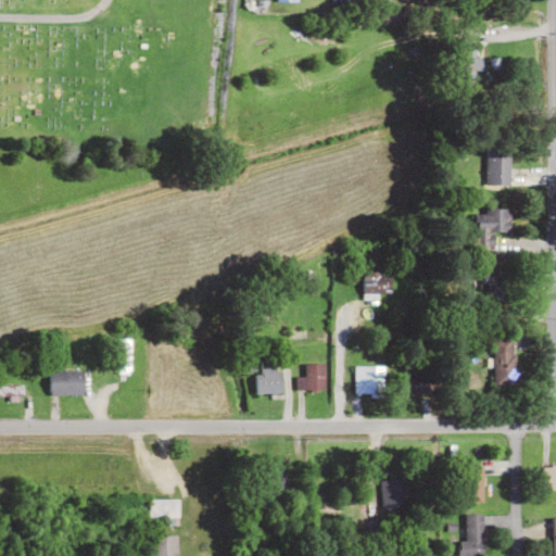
[(452,75),(470,79),(478,46),(459,41),(452,75)]
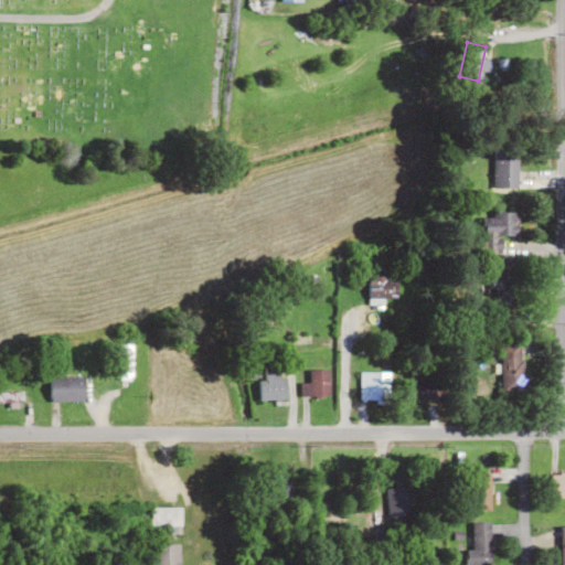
[(492,188),(516,188),(516,149),(492,149),(492,188)]
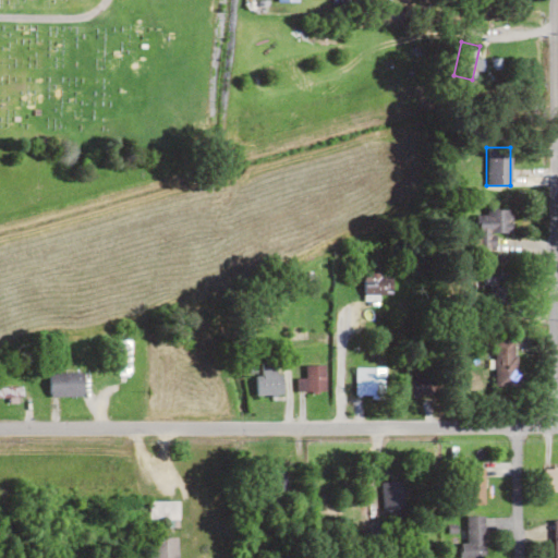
[(510,208),(485,208),(485,221),(478,221),(478,233),(510,233),(510,208)]
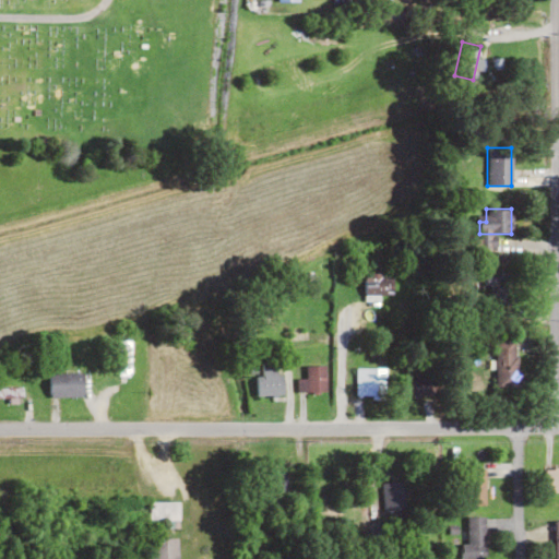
[(488,304),(512,304),(512,274),(488,274),(488,304)]
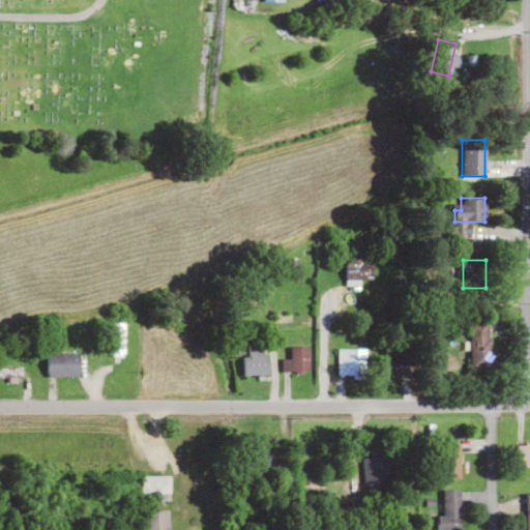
[(372,261),(345,261),(345,280),(372,280),(372,261)]
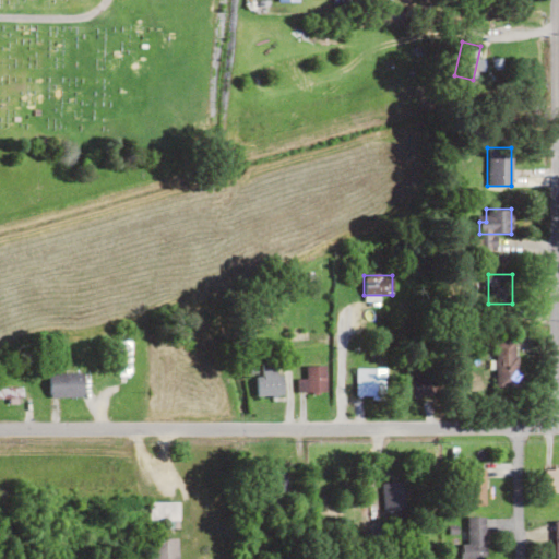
[(495,385),(518,385),(518,340),(495,340),(495,385)]
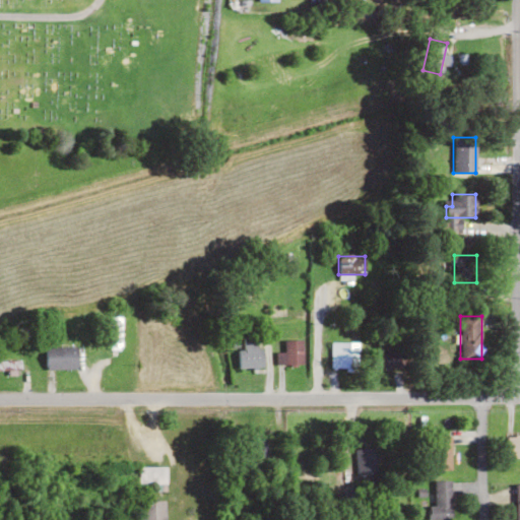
[(120,349),(120,317),(109,317),(109,349),(120,349)]
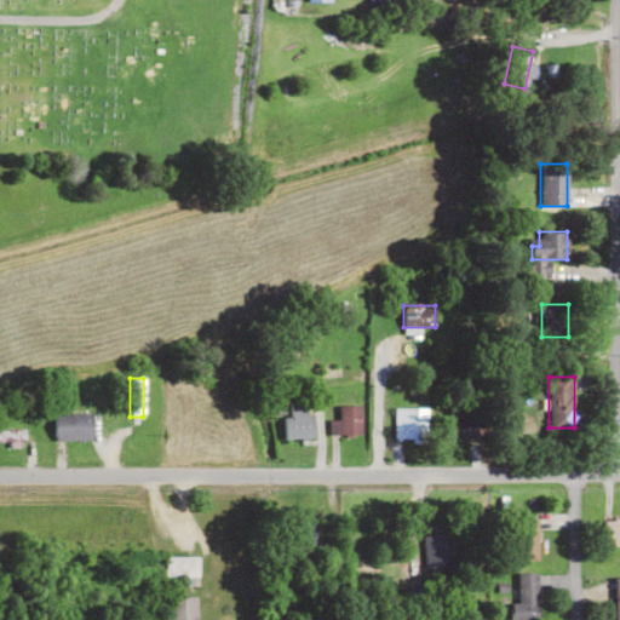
[(313,440),(313,402),(288,402),(288,415),(283,415),(283,440),(313,440)]
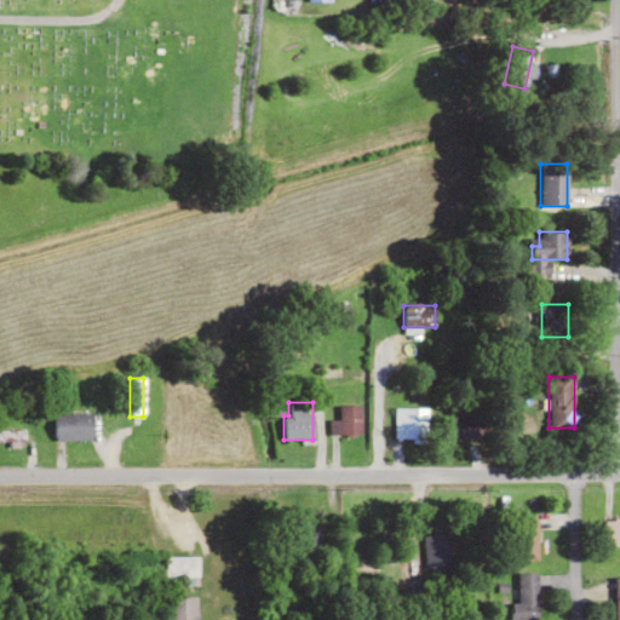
[(328,435),(360,435),(360,406),(338,406),(338,420),(328,420),(328,435)]
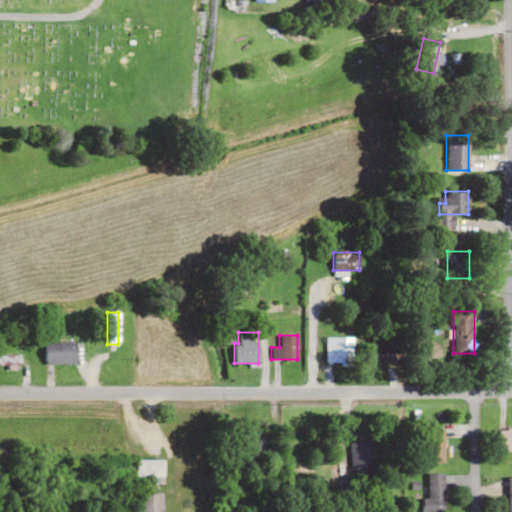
[(351,338),(326,338),(326,363),(351,363),(351,338)]
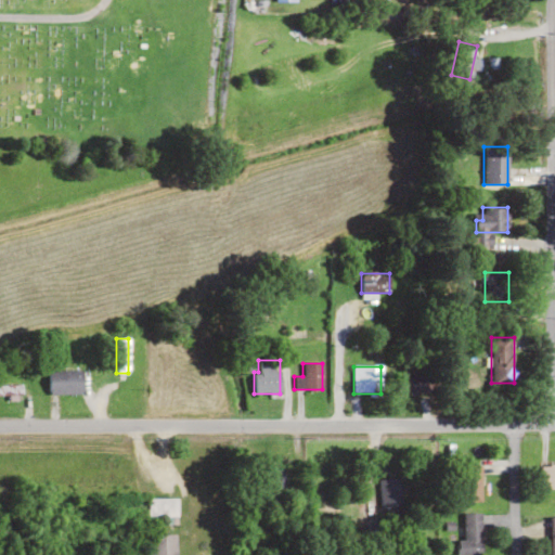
[(48,394),(82,394),(82,370),(48,370),(48,394)]
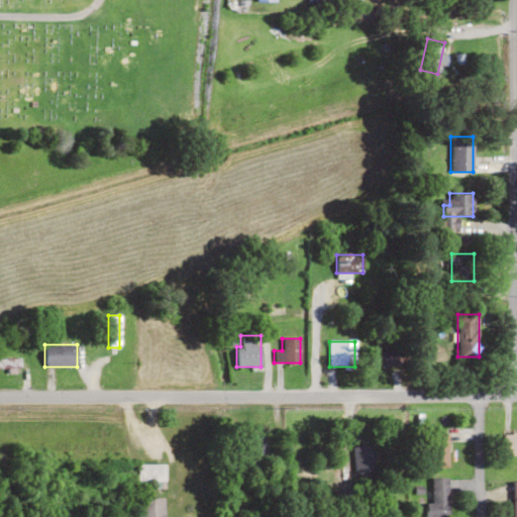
[(380,365),(399,364),(398,349),(379,350),(380,365)]
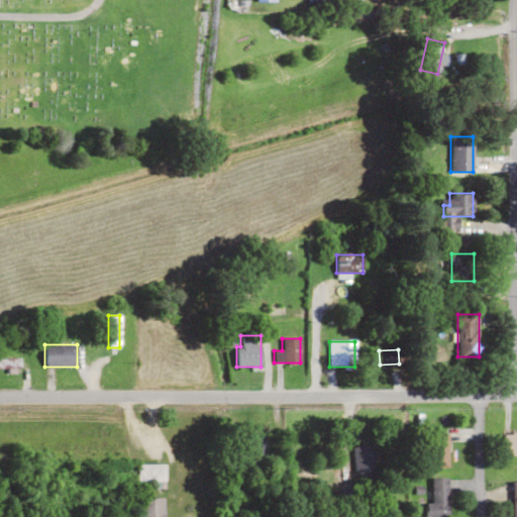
[(19,358),(0,358),(0,368),(19,369),(19,358)]
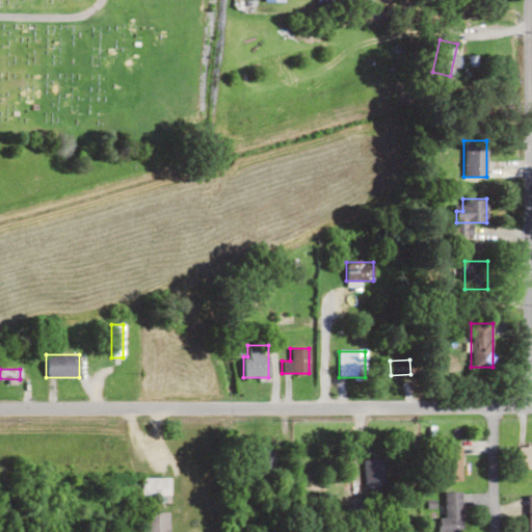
[(461,480),(461,445),(443,445),(443,480),(461,480)]
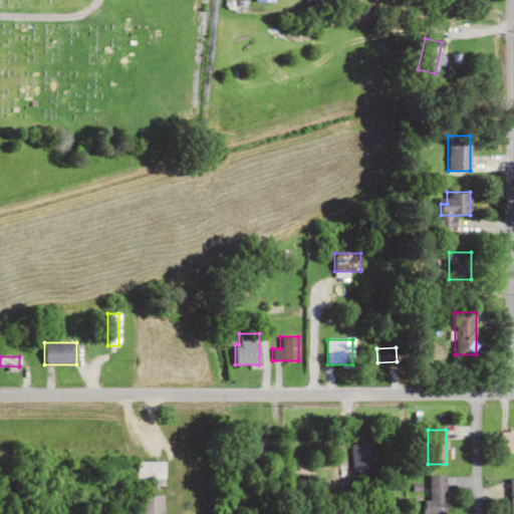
[(513,430),(500,431),(500,453),(513,453),(513,430)]
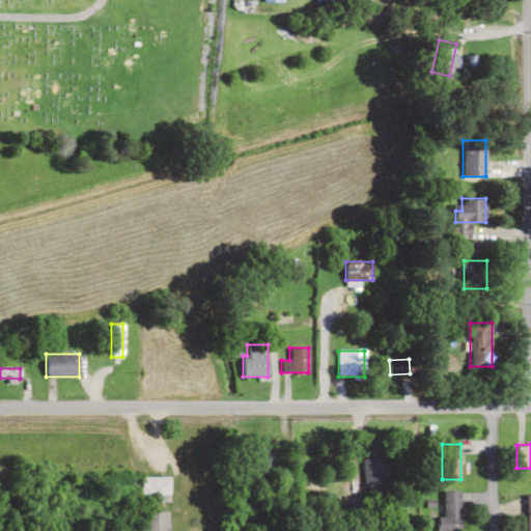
[(271,447),(255,447),(255,468),(271,468),(271,447)]
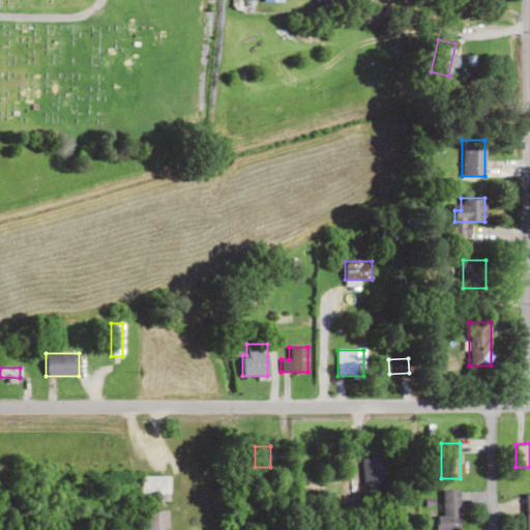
[(381,458),(362,458),(362,483),(381,483),(381,458)]
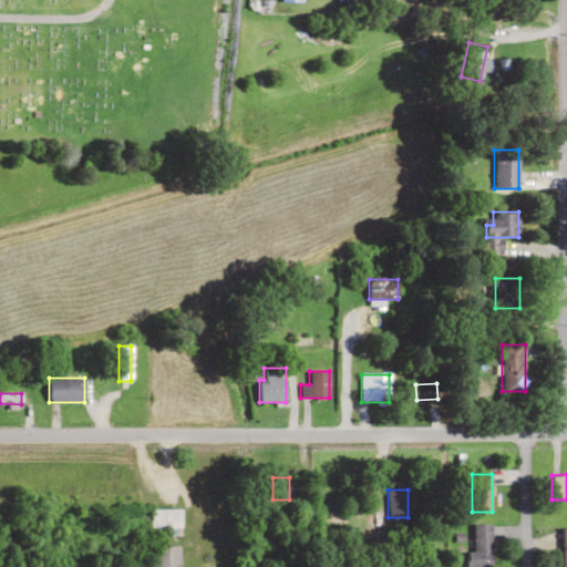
[(179,509),(152,509),(152,528),(179,528),(179,509)]
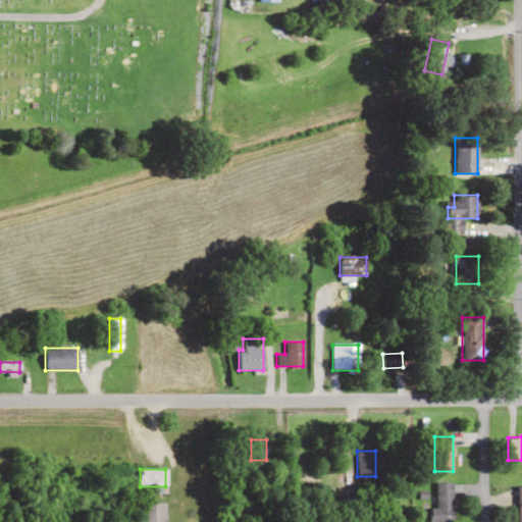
[(452,521),(453,483),(435,483),(435,508),(429,508),(429,521),(452,521)]
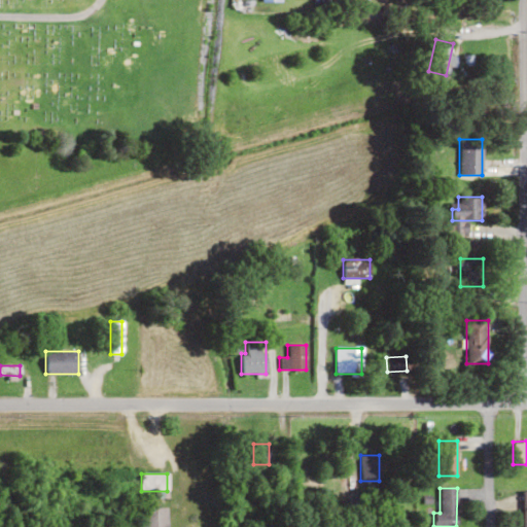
[(167,526),(167,508),(141,508),(141,526),(167,526)]
